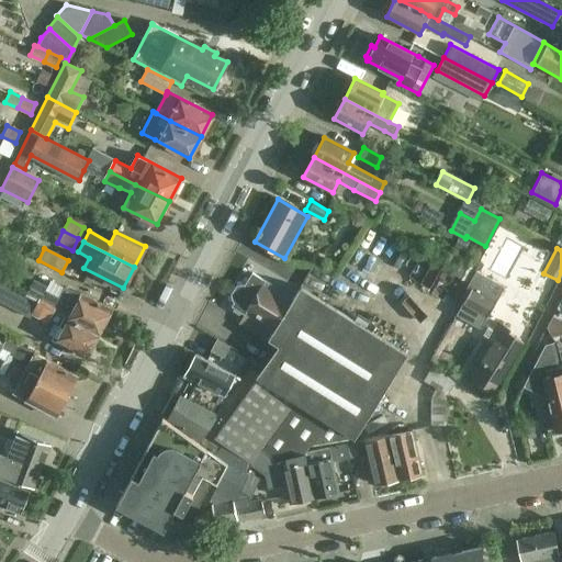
[(456,276),(467,282),(481,257),(469,250),(456,276)]
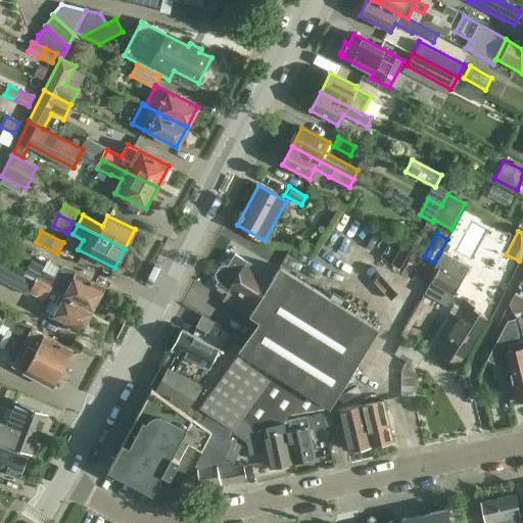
[(248,271),(251,266),(234,255),(227,267),(226,266),(220,267),(215,274),(216,281),(218,282),(216,286),(227,293),(230,289),(255,305),(270,283),(248,271)]
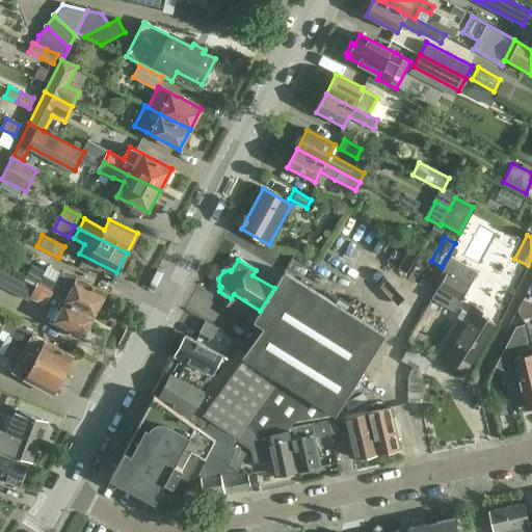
[(32,263),(24,280),(35,286),(91,315),(103,292),(73,276),(61,270),(56,282),(42,274),(44,269),(32,263)]
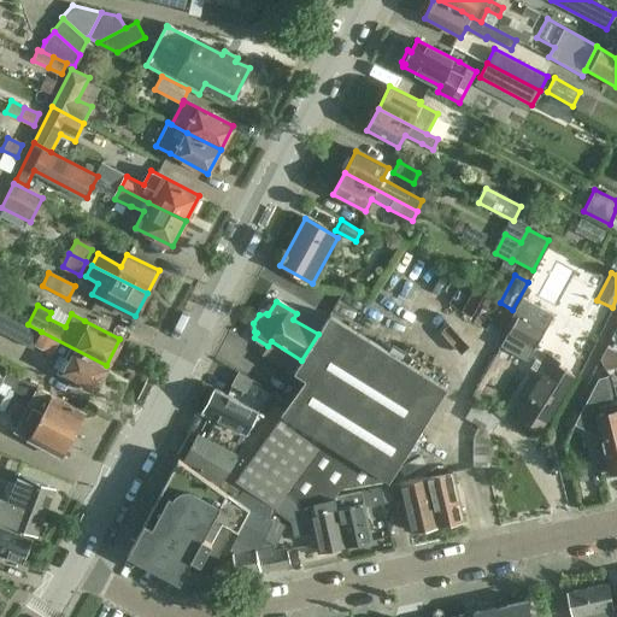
[(0,331),(33,350),(35,344),(41,331),(28,324),(28,325),(0,310),(0,331)]
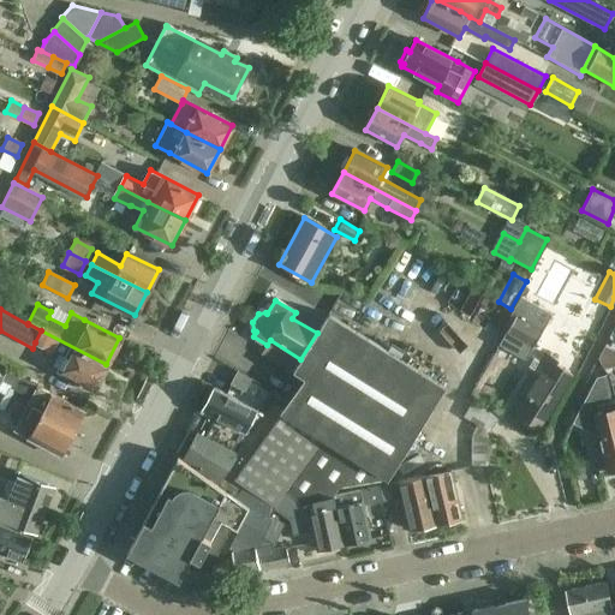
[(505,334),(532,350),(544,328),(517,312),(505,334)]
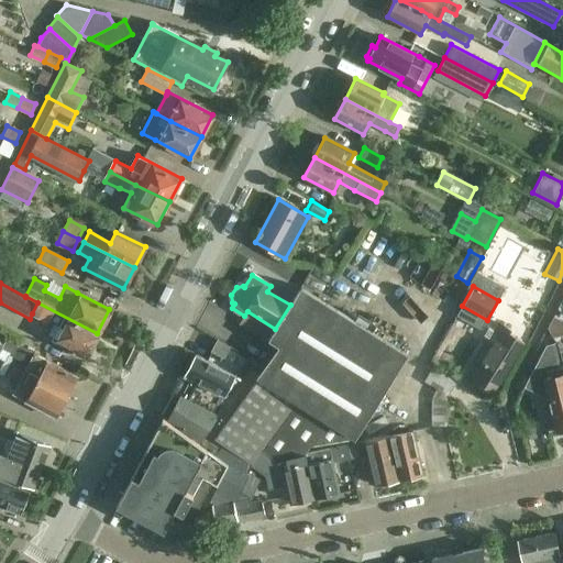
[(275,329),(268,340),(279,346),(260,374),(257,373),(245,390),(241,387),(238,392),(234,390),(229,398),(198,441),(217,454),(224,445),(252,464),(262,451),(276,462),(306,455),(306,454),(309,448),(355,439),(355,438),(406,355),(300,288),(290,305),(275,329)]
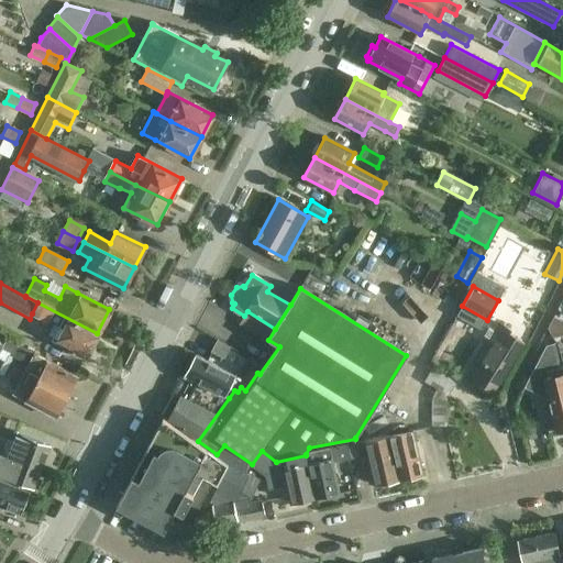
[(493,392),(543,310),(517,297),(490,338),(499,343),(493,352),(488,350),(482,360),(477,356),(465,374),(493,392)]
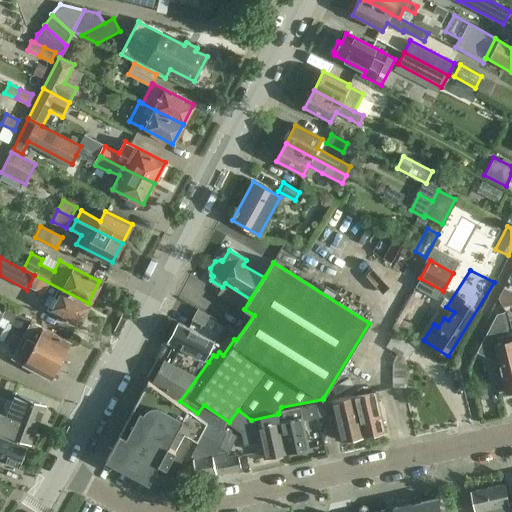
[(88,303),(34,275),(29,285),(53,298),(48,309),(77,324),(88,303)]
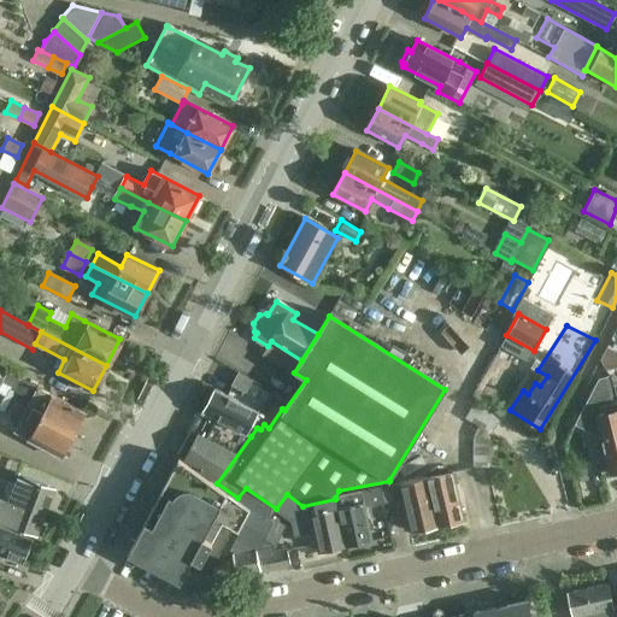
[(607,376),(598,378),(574,423),(600,436),(609,474),(616,471),(616,410),(615,401),(607,376)]
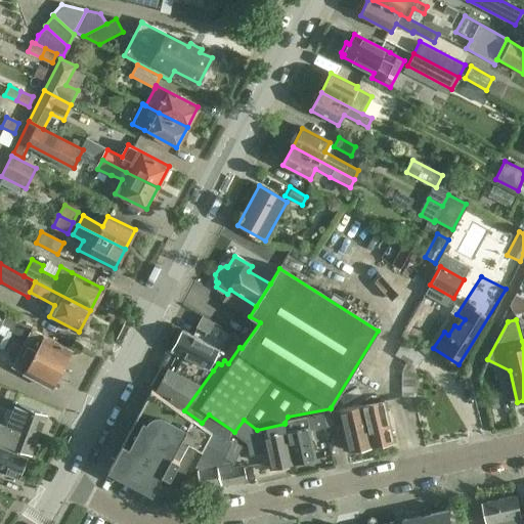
[(52,388),(72,350),(31,329),(30,330),(15,321),(11,331),(26,338),(10,366),(52,388)]
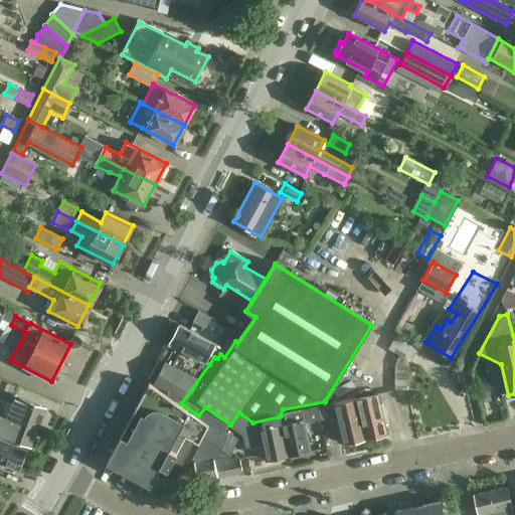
[(235,341),(239,336),(240,335),(227,326),(214,343),(179,325),(169,344),(174,347),(209,364),(214,357),(217,358),(220,354),(224,357),(235,341)]
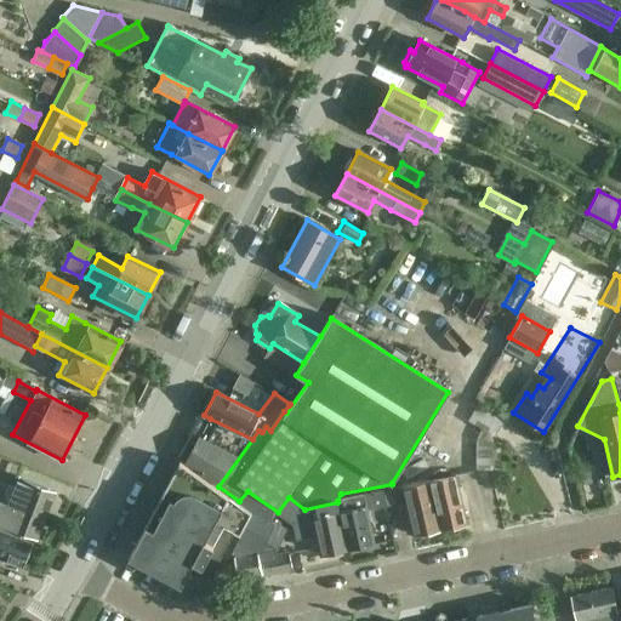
[(502,423),(477,409),(469,421),(495,437),(502,423)]
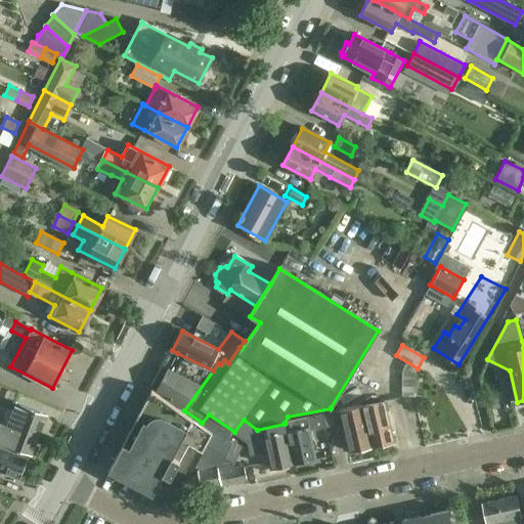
[(177,353),(157,390),(184,410),(213,370),(177,353)]
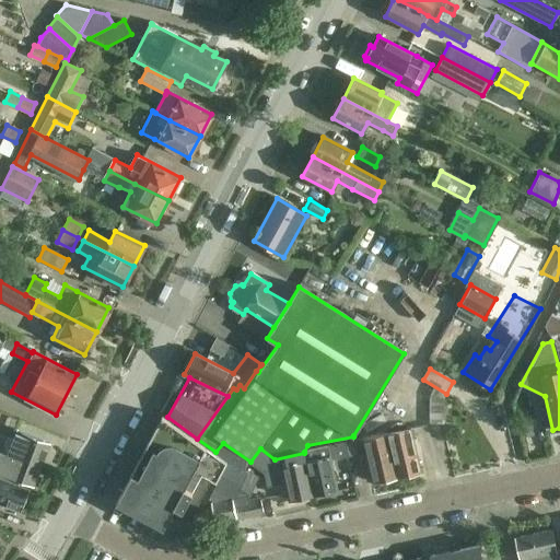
[(430,423),(444,423),(444,397),(430,397),(430,423)]
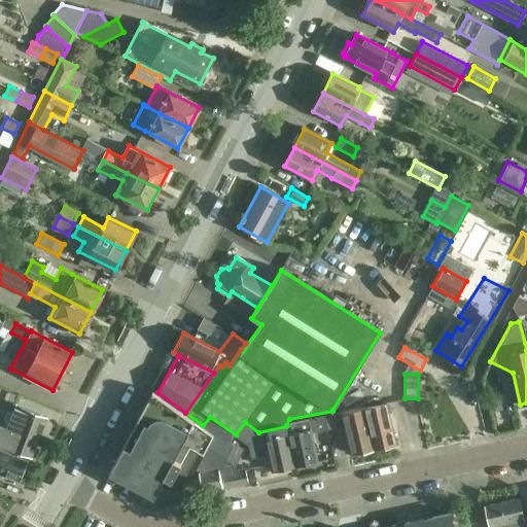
[(152,391),(114,462),(108,473),(153,497),(160,486),(166,487),(170,488),(177,488),(180,488),(180,487),(199,452),(204,455),(214,435),(152,391)]
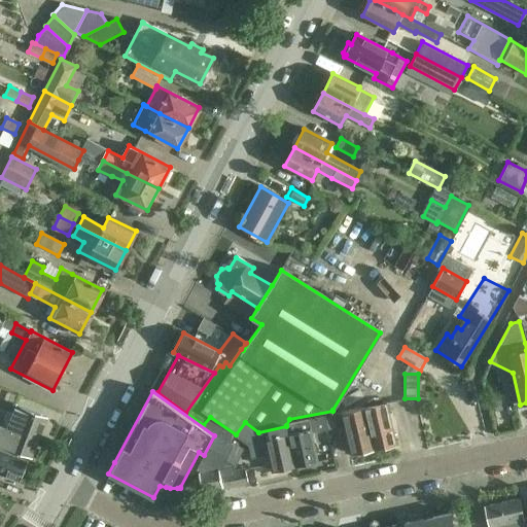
[(386,405),(363,410),(373,450),(395,445),(386,405)]
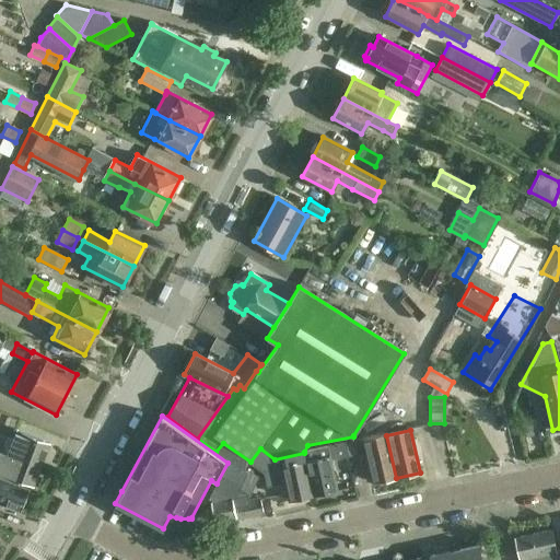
[(16,431),(13,440),(0,434),(0,451),(8,454),(20,459),(21,456),(42,465),(49,443),(16,431)]
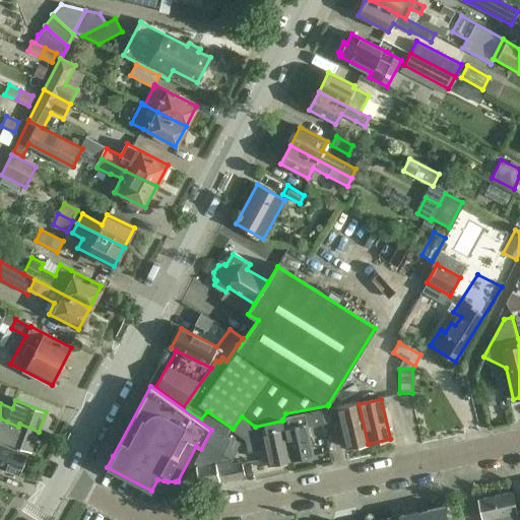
[(359,404),(329,410),(332,421),(339,419),(346,449),(368,444),(359,404)]
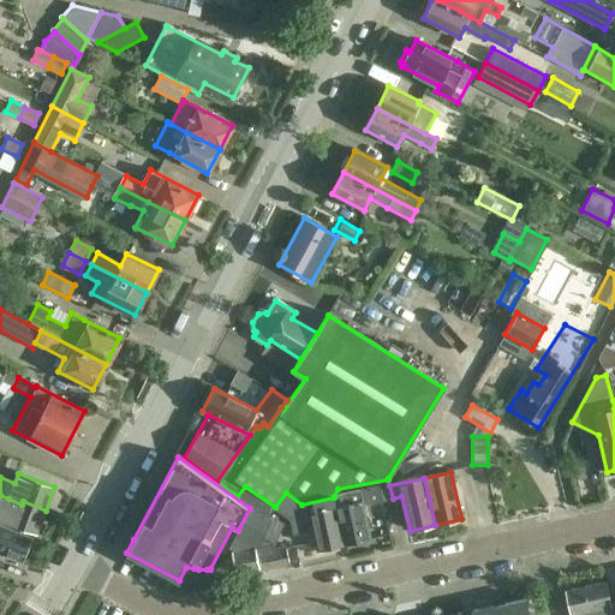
[(250,507),(267,518),(274,508),(275,507),(245,487),(237,496),(237,497),(250,507)]
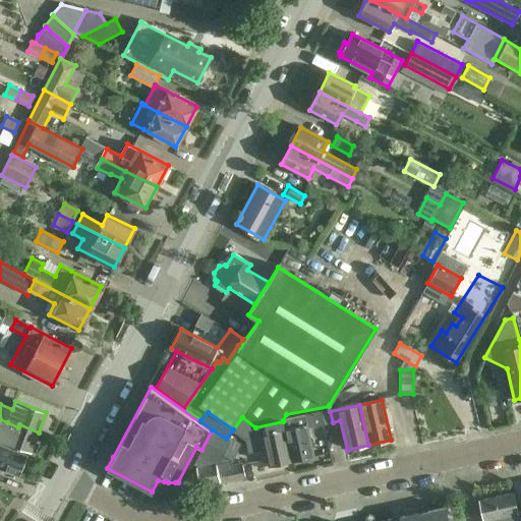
[(323,425),(321,413),(283,420),(283,421),(291,462),(313,457),(307,428),(323,425)]
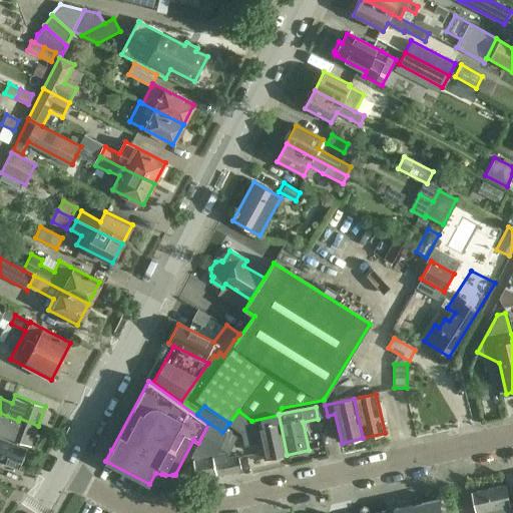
[(228,424),(242,434),(243,434),(259,431),(266,459),(287,455),(279,415),(251,421),(238,411),(229,423),(228,424)]
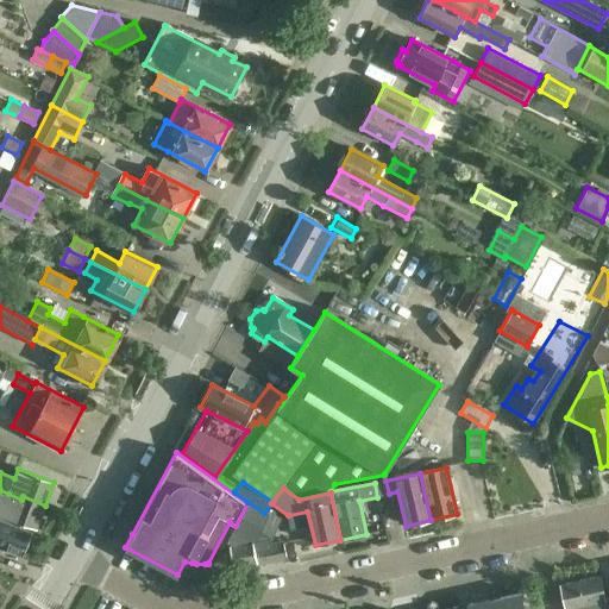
[(0,490),(0,513),(37,528),(45,506),(23,496),(22,500),(8,494),(0,490)]
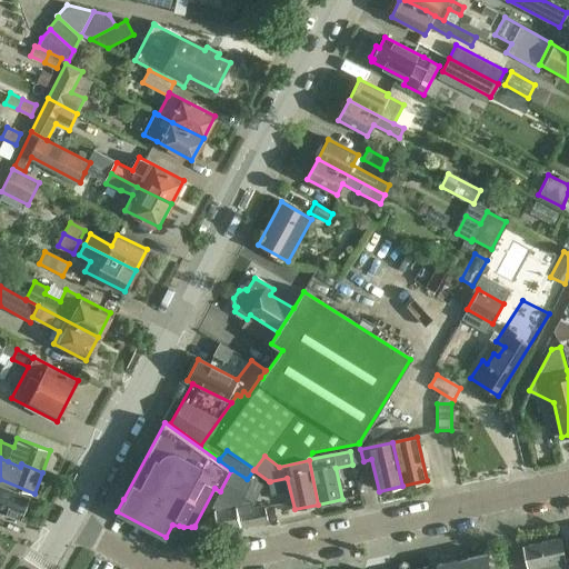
[(231,469),(229,473),(212,508),(218,510),(215,510),(218,531),(267,523),(263,507),(252,508),(251,503),(248,505),(248,502),(237,501),(247,479),(231,469)]
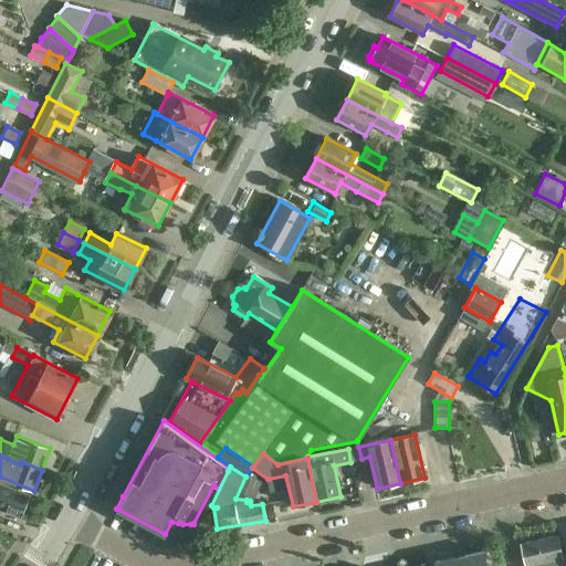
[(29,494),(0,483),(0,507),(20,515),(29,494)]
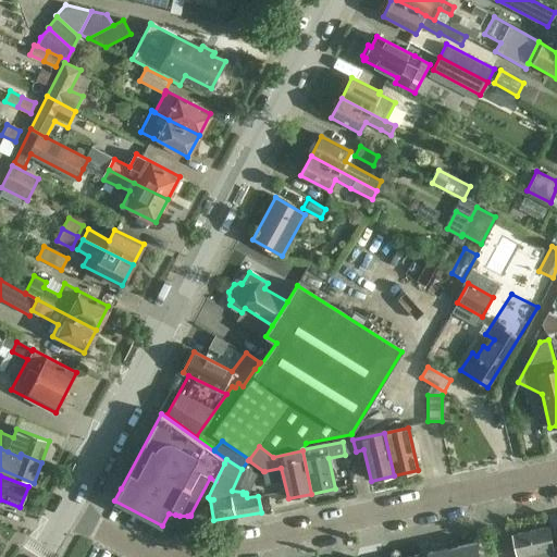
[(556,556),(556,548),(553,549),(548,528),(512,535),(517,556),(556,556)]
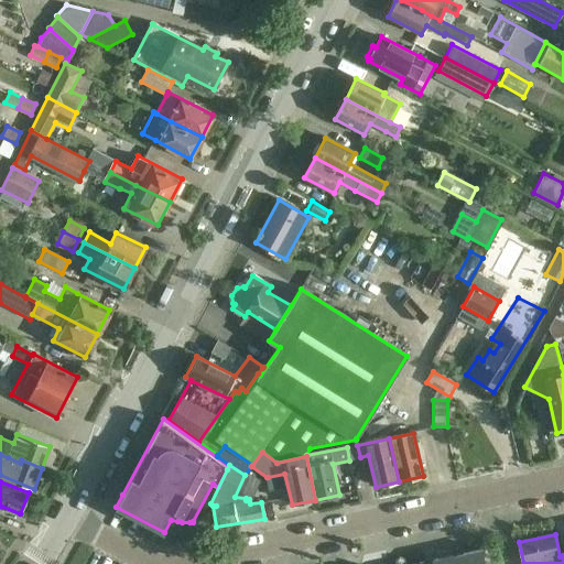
[(457,555),(458,563),(484,563),(481,550),(457,555)]
